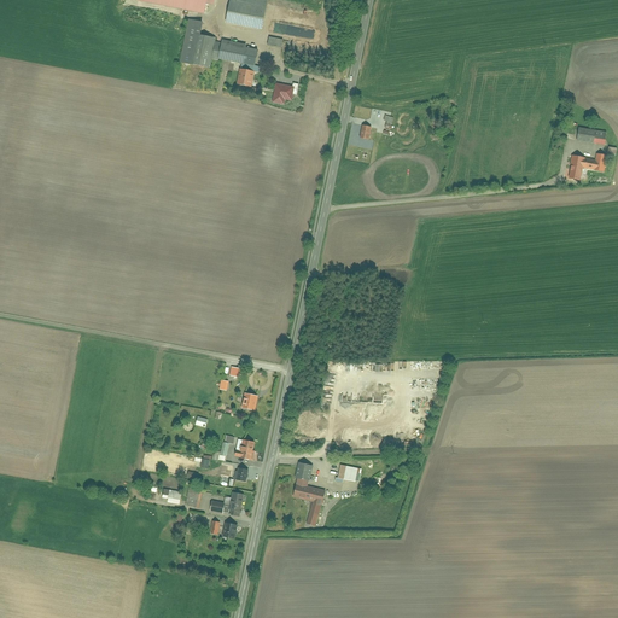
[(207,0),(138,0),(138,1),(204,12),(207,0)]
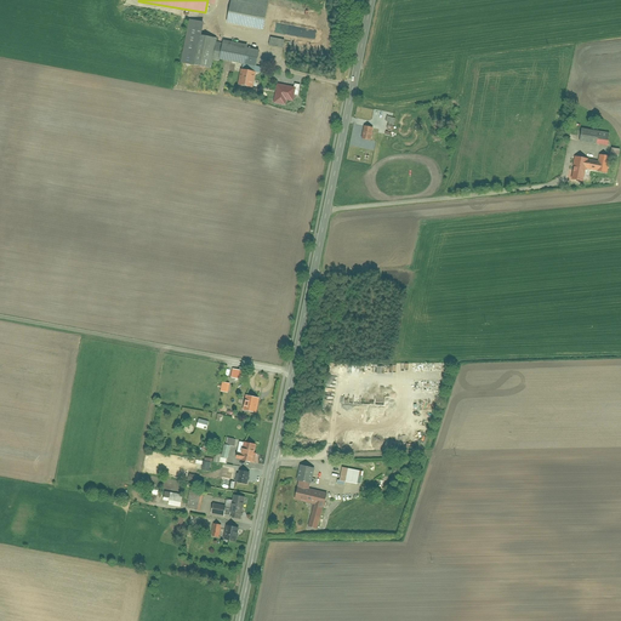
[(269,0),(232,0),(228,22),(265,29),(269,0)]
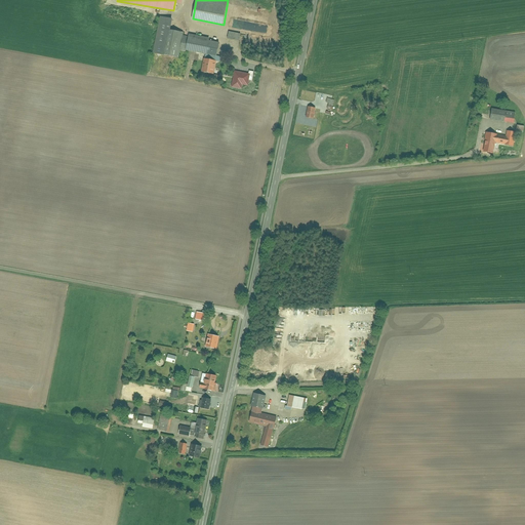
[(182,32),(164,28),(158,53),(176,57),(178,49),(216,56),(219,42),(207,39),(207,37),(187,32),(186,35),(180,34),(182,32)]
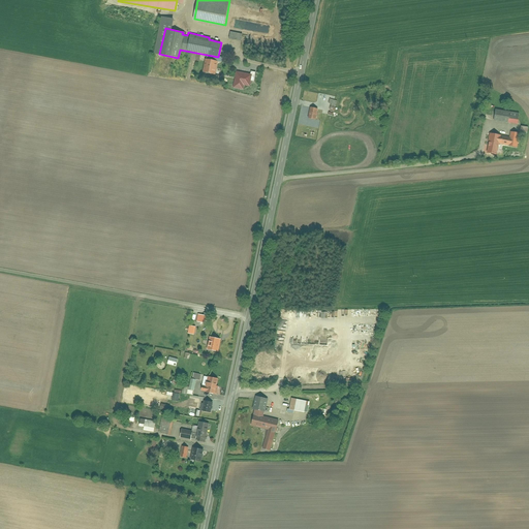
[(218,62),(205,59),(203,72),(215,74),(218,62)]
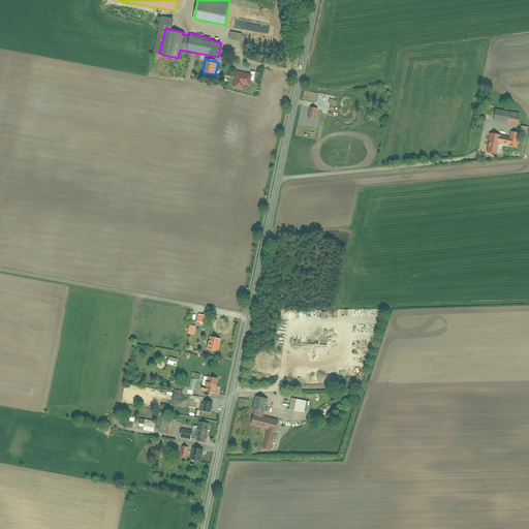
[(252,74),(237,71),(234,87),(244,90),(245,86),(249,87),(252,74)]
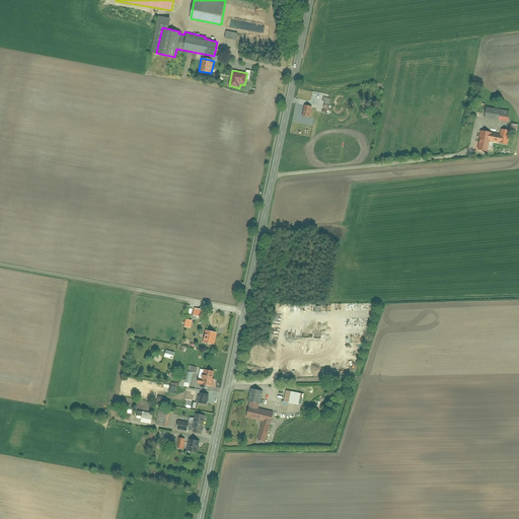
[(504,109),(483,105),(480,117),(502,121),(504,109)]
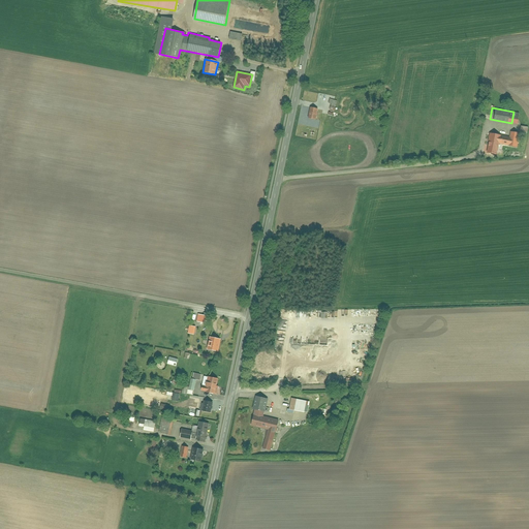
[(317,110),(310,109),(308,118),(316,119),(317,110)]
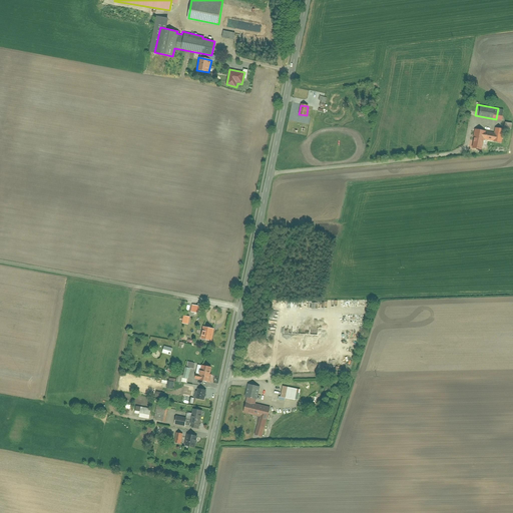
[(494,131),(474,127),(470,148),(482,150),(484,138),(500,141),(502,128),(495,127),(494,131)]
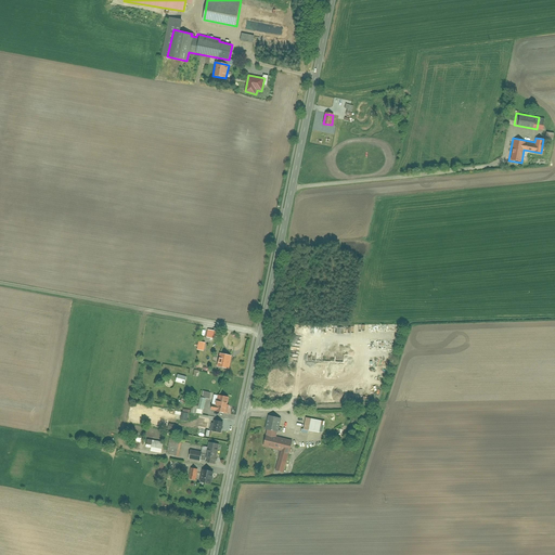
[(220,332),(208,330),(207,337),(219,339),(220,332)]
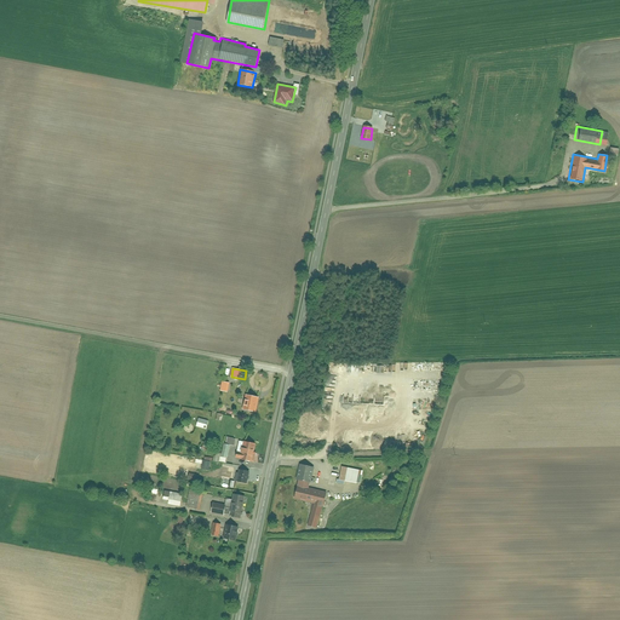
[(259,397),(246,395),(242,409),(256,413),(259,397)]
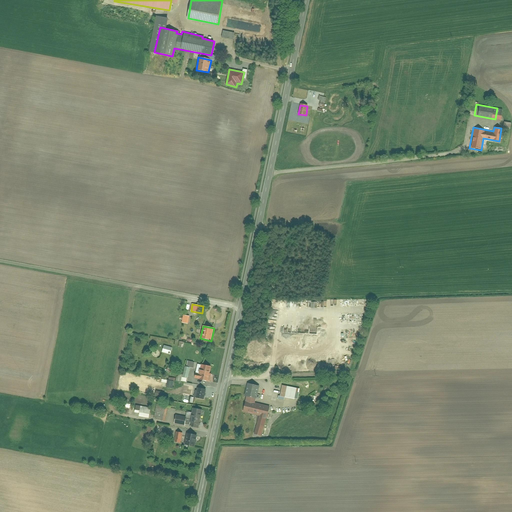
[(172,348),(163,345),(161,352),(170,354),(172,348)]
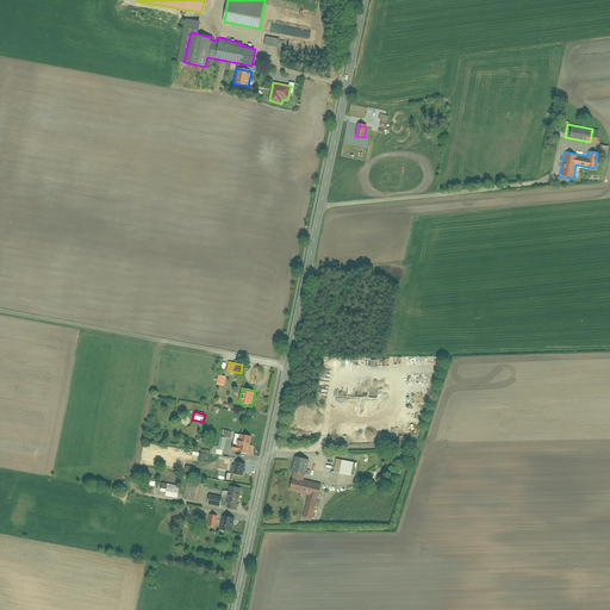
[(225,437),(230,439),(231,431),(223,430),(222,435),(219,435),(217,448),(223,449),(225,437)]
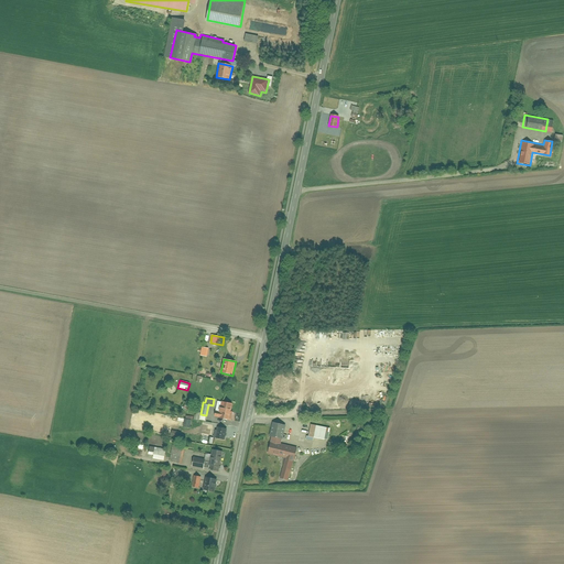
[(232,405),(217,401),(216,407),(220,408),(218,413),(216,412),(215,416),(232,421),(235,411),(231,410),(232,405)]
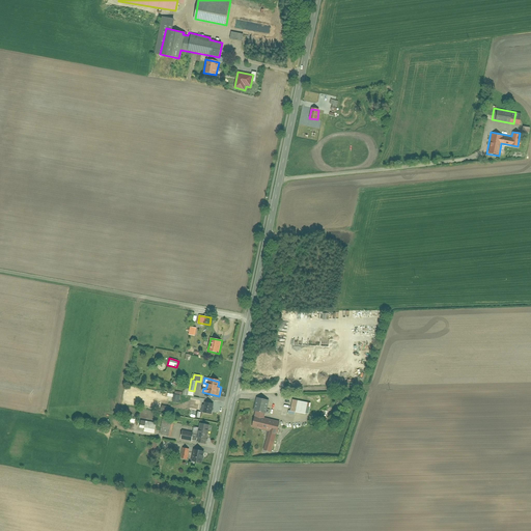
[(253,411),(255,412),(266,414),(269,400),(257,397),(253,411)]
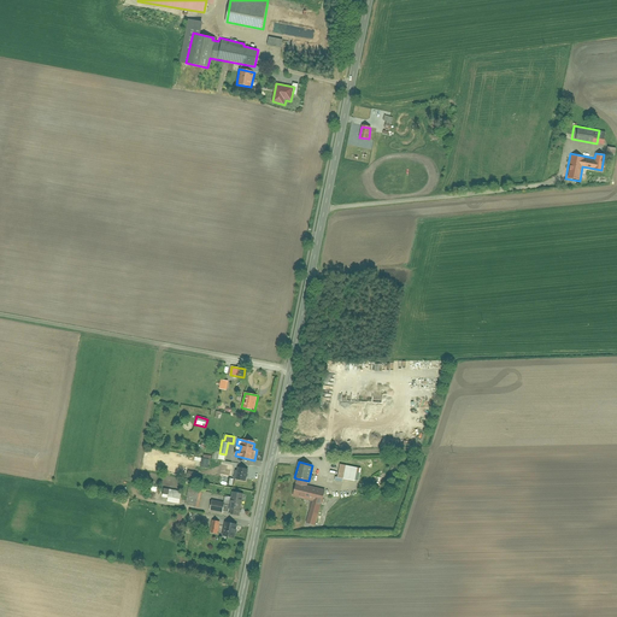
[(357,469),(341,464),(338,477),(353,481),(357,469)]
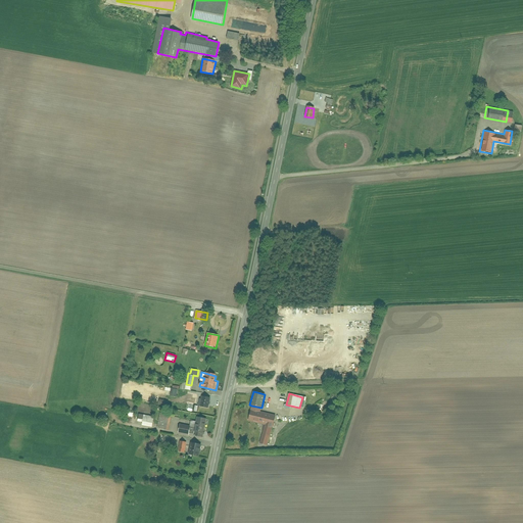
[(201,395),(199,407),(207,409),(209,397),(201,395)]
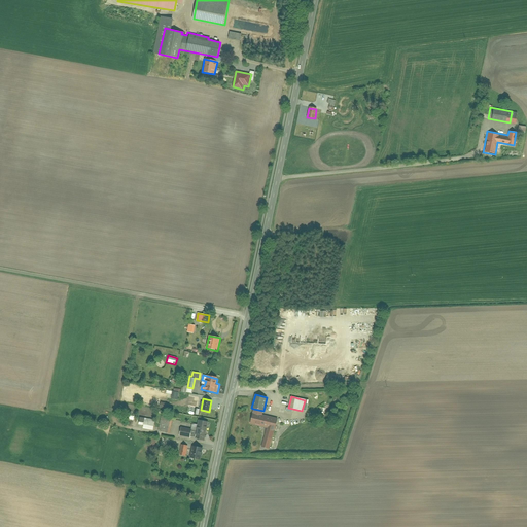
[(262,415),(264,411),(253,409),(249,423),(267,428),(261,446),(270,448),(277,419),(262,415)]
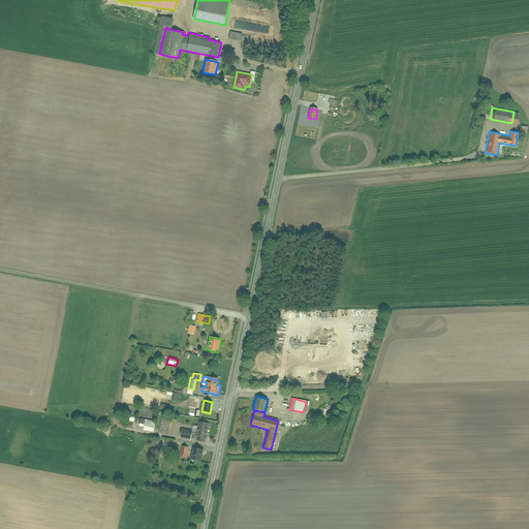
[(151,431),(153,419),(137,416),(135,425),(142,426),(141,429),(151,431)]
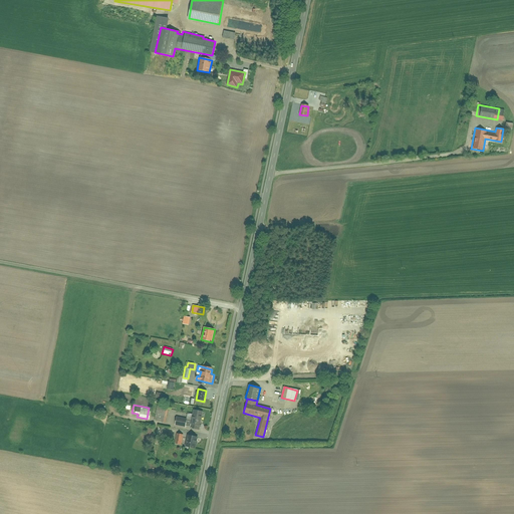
[(157,406),(154,421),(163,423),(166,408),(157,406)]
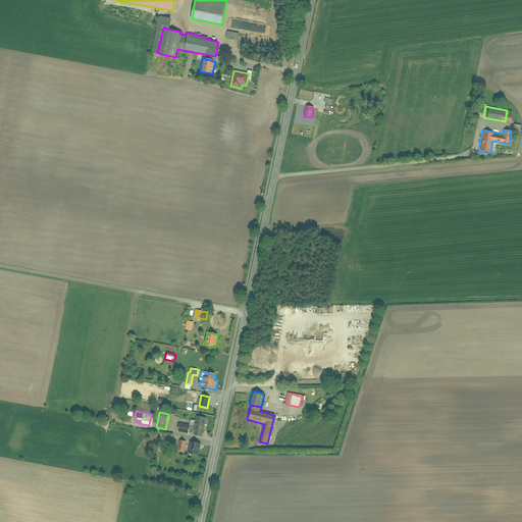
[(206,418),(197,415),(193,434),(202,436),(206,418)]
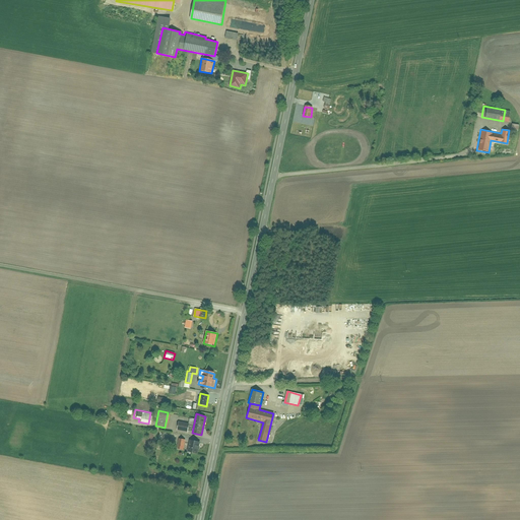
[(188,433),(190,424),(179,421),(177,430),(188,433)]
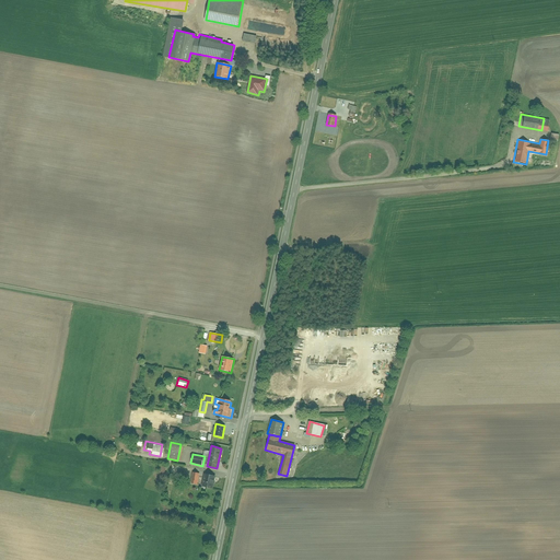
[(183,481),(185,471),(178,469),(176,480),(183,481)]
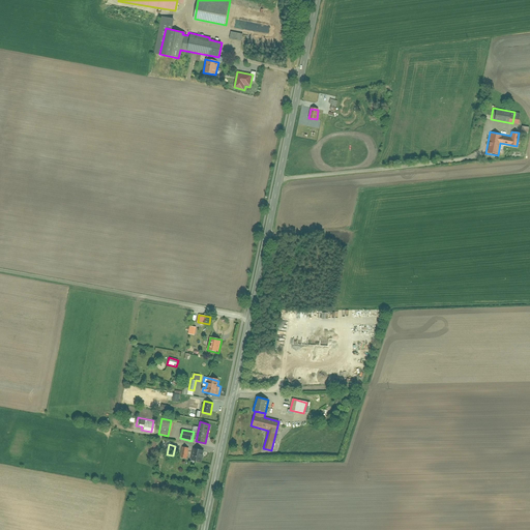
[(189,448),(182,447),(180,458),(186,460),(189,448)]
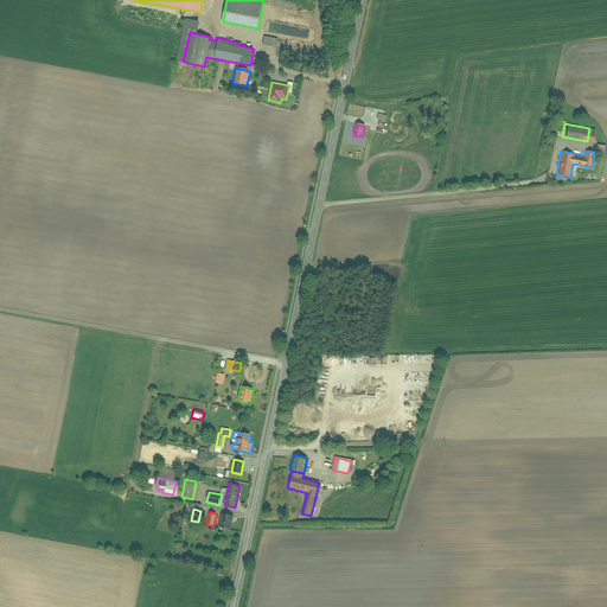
[(234,516),(222,513),(218,526),(231,530),(234,516)]
